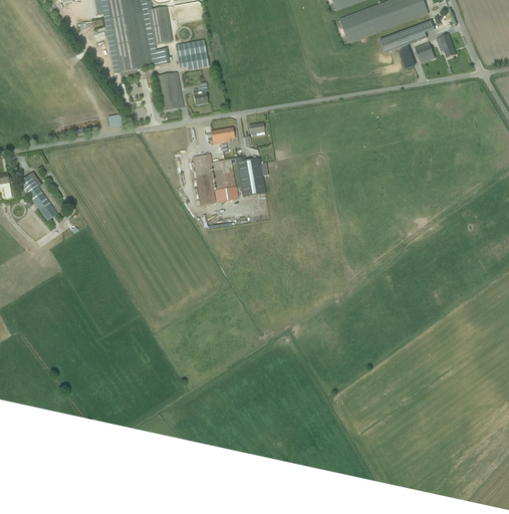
[(168,6),(149,9),(147,0),(107,0),(119,71),(169,64),(167,48),(157,50),(156,43),(174,41),(168,6)]
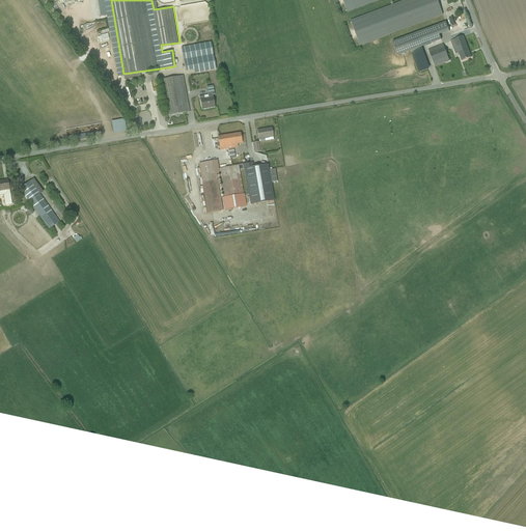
[(402,0),(344,22),(354,47),(439,16),(433,0),(335,0),(341,14),(378,0),(402,0)]
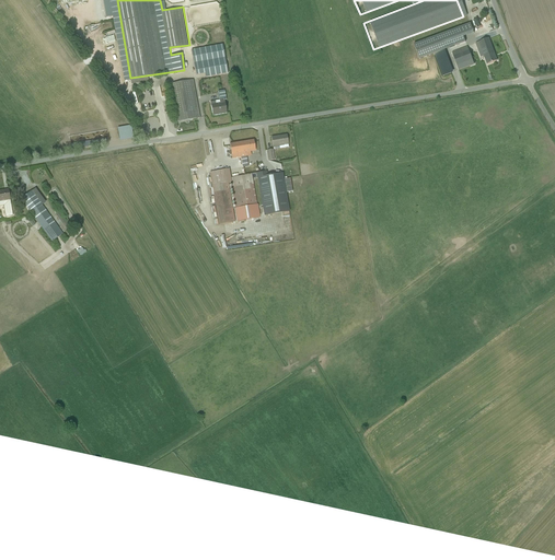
[(51,8),(65,21),(70,15),(58,2),(51,8)]
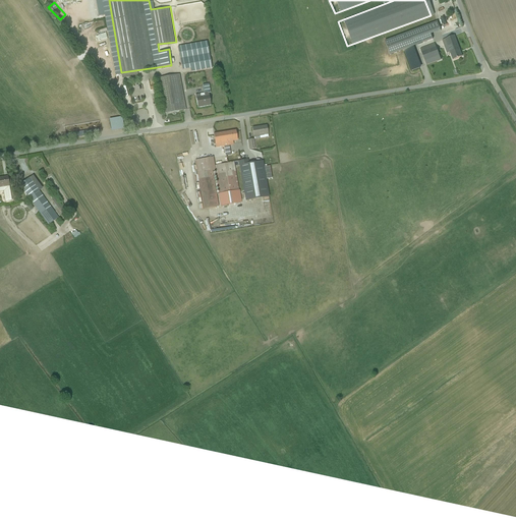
[(386,55),(427,40),(425,35),(436,32),(433,21),(381,40),(386,55)]
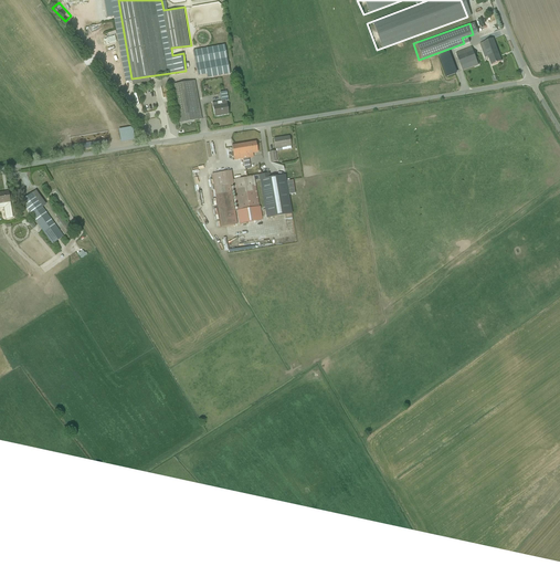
[(103,33),(102,28),(93,30),(92,27),(86,29),(88,38),(103,33)]
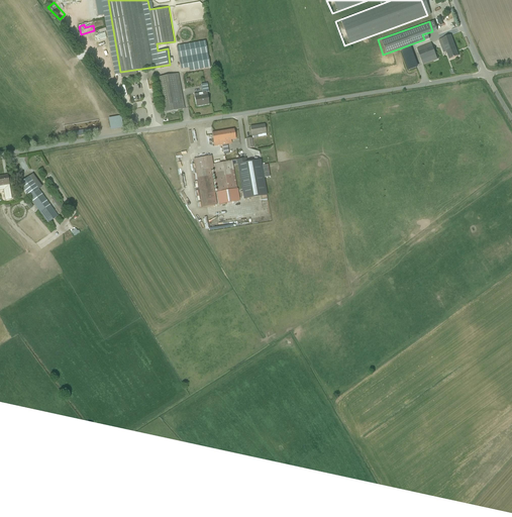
[(441,60),(452,56),(445,36),(434,39),(441,60)]
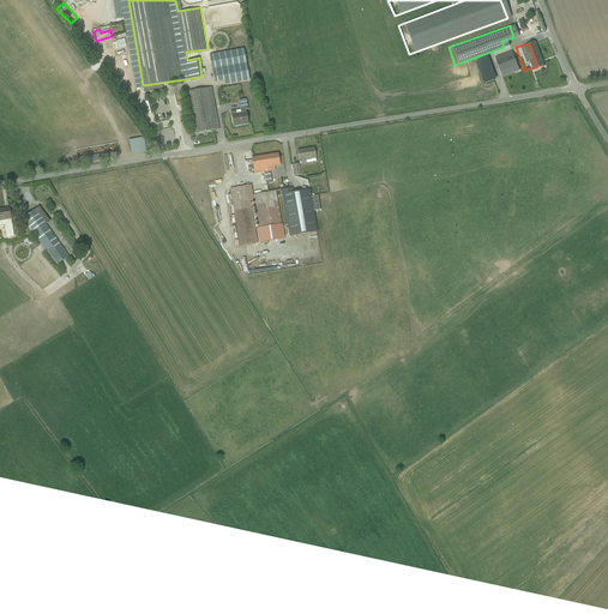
[(122,66),(132,65),(130,44),(125,44),(126,55),(121,56),(122,66)]
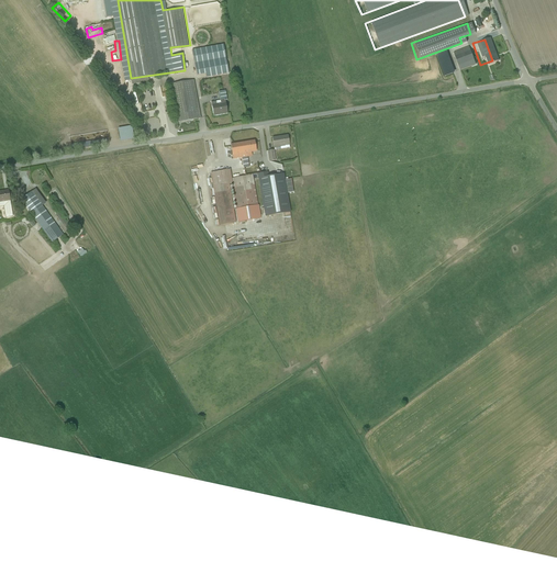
[(225,44),(193,48),(197,74),(207,72),(208,77),(230,74),(225,44)]
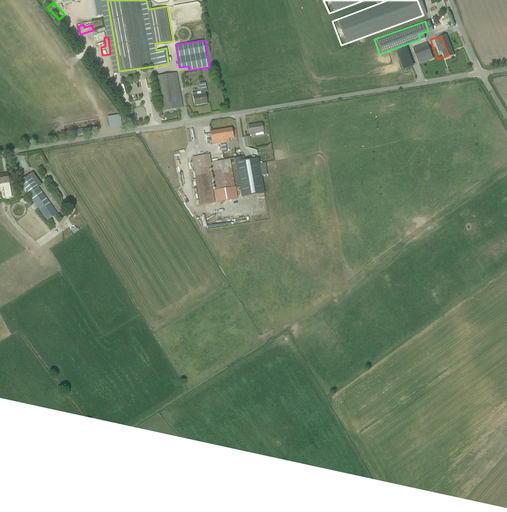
[(432,49),(416,53),(419,64),(435,59),(432,49)]
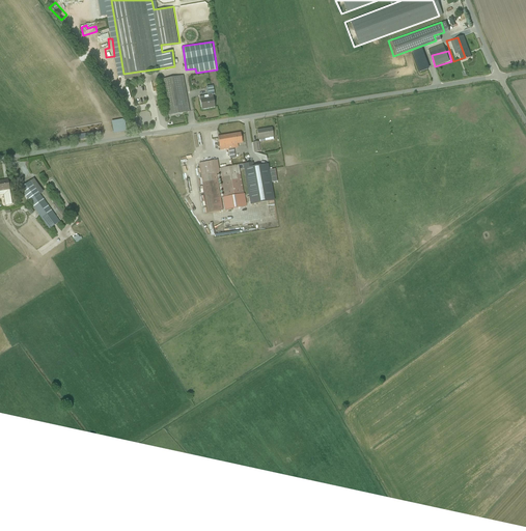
[(167,115),(191,111),(184,74),(160,79),(167,115)]
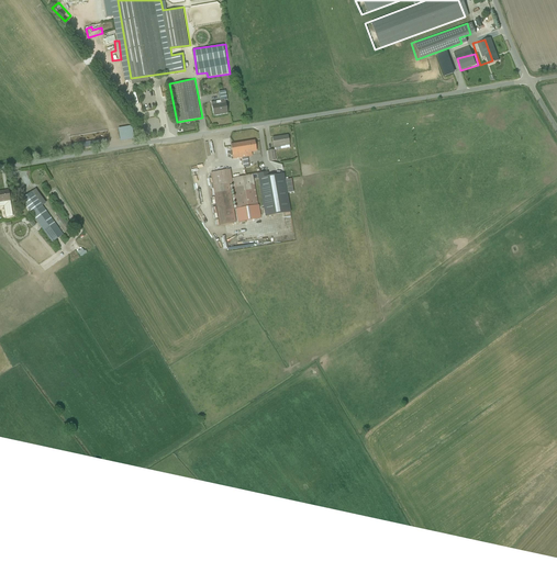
[(207,116),(221,114),(219,101),(204,103),(207,116)]
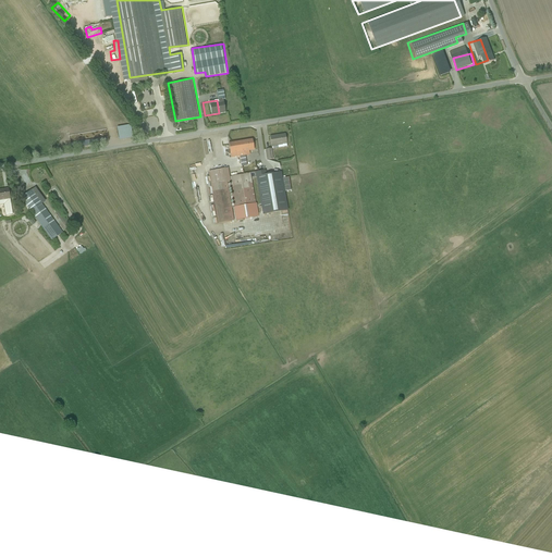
[(266,147),(282,146),(280,134),(264,136),(266,147)]
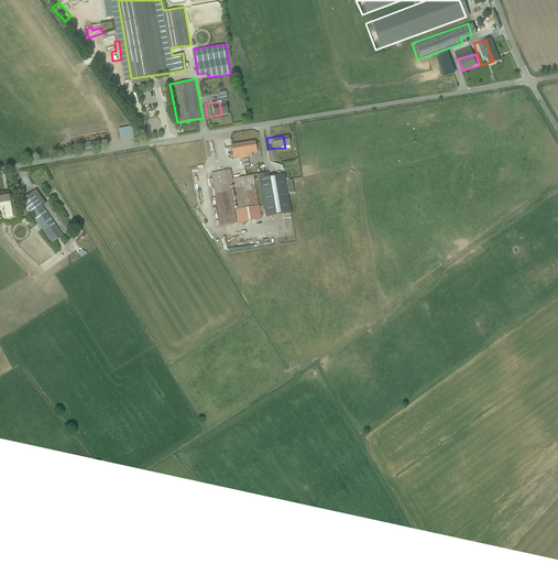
[(251,155),(248,141),(225,145),(227,160),(251,155)]
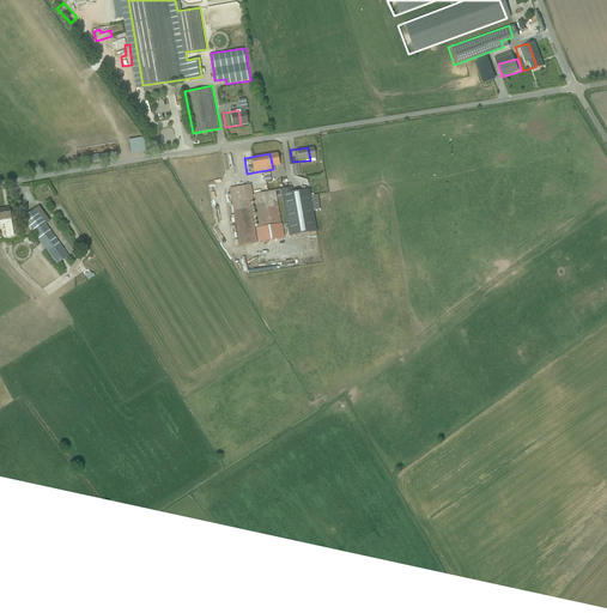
[(252,184),(231,187),(240,246),(286,238),(284,223),(281,223),(277,190),(253,194),(252,184)]
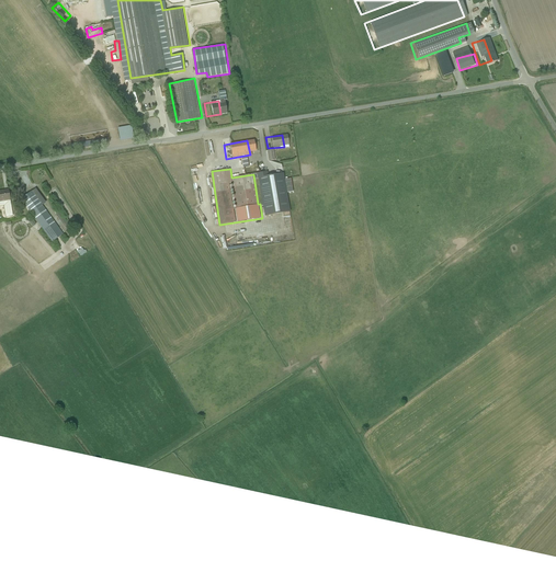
[(22,197),(52,241),(67,231),(63,225),(60,227),(47,208),(49,206),(47,202),(44,204),(37,194),(40,192),(37,187),(22,197)]
